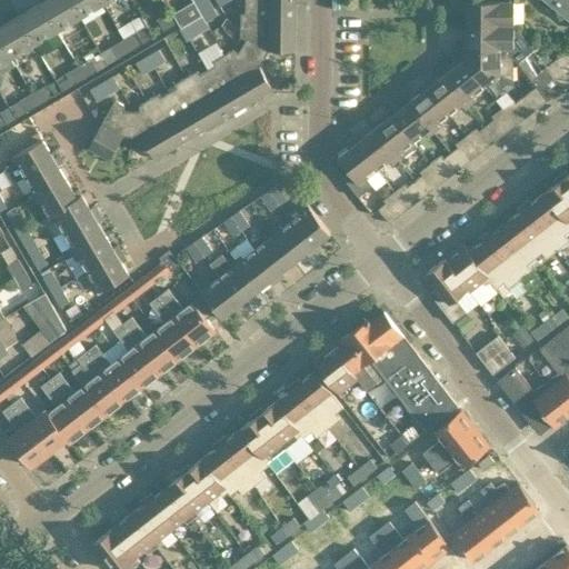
[(78,16),(68,0),(45,0),(39,3),(55,30),(78,16)]
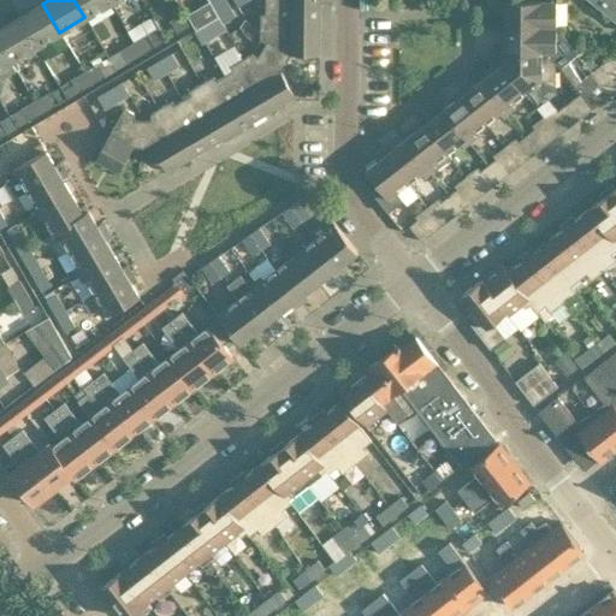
[(110,3),(107,0),(73,0),(84,17),(110,3)]
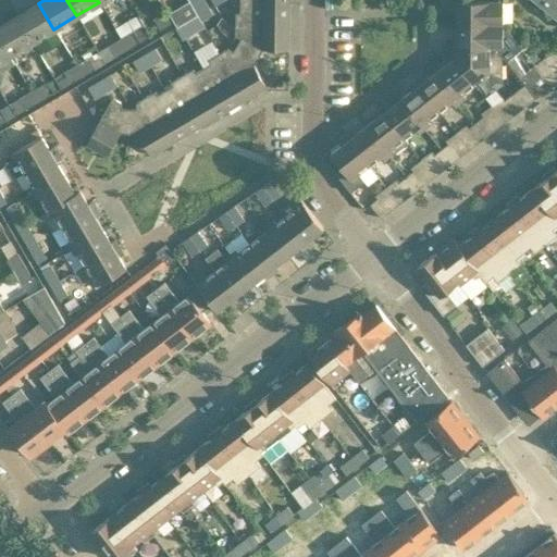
[(195,9),(189,0),(169,12),(168,10),(166,10),(170,15),(168,16),(171,22),(174,20),(177,26),(187,21),(198,14),(195,9)]
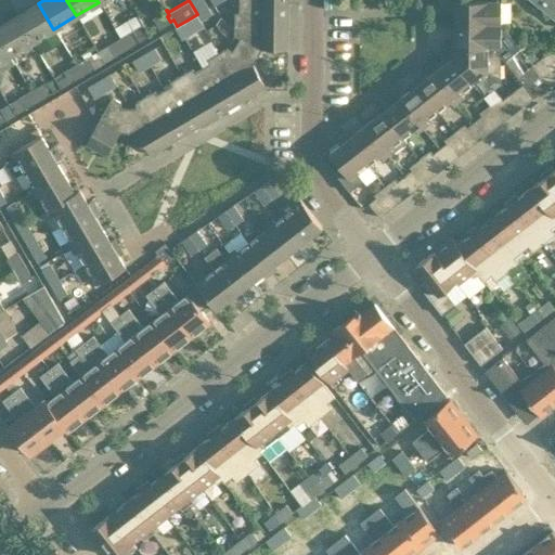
[(206,2),(204,0),(188,0),(189,0),(194,9),(206,2)]
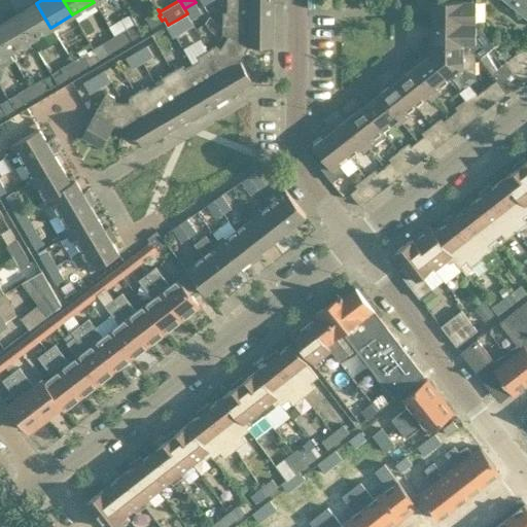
[(473,0),(427,0),(427,7),(432,8),(431,22),(476,22),(476,0),(473,0)]
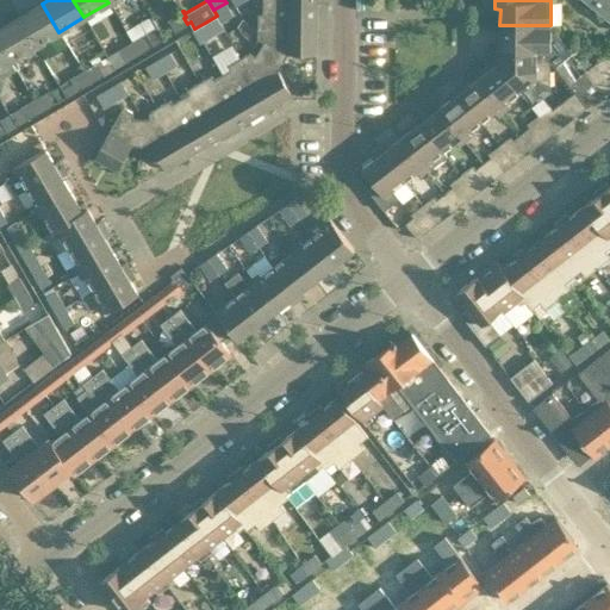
[(609,0),(586,0),(609,19),(609,0)]
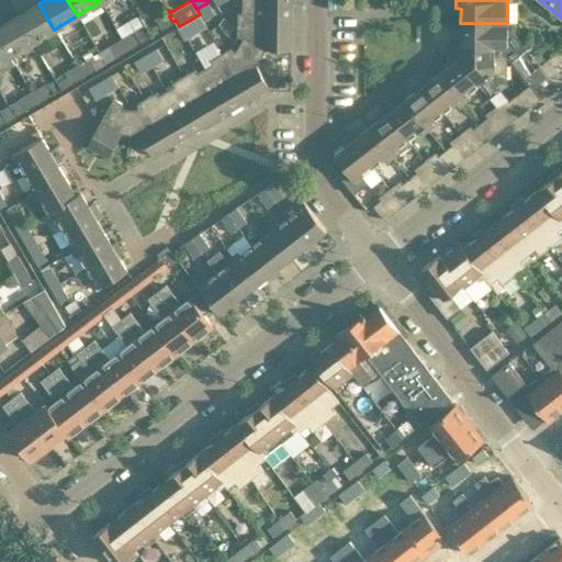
[(215,13),(209,2),(197,9),(200,14),(203,20),(215,13)]
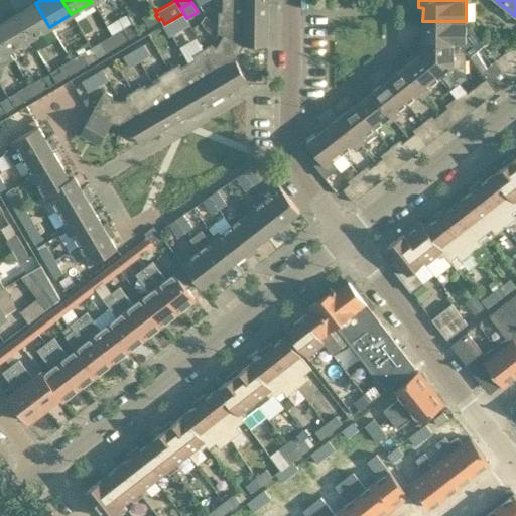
[(49,27),(35,3),(14,15),(28,39),(49,27)]
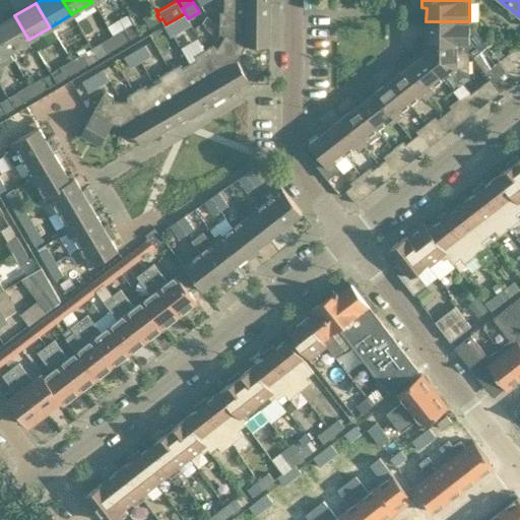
[(269,24),(269,3),(226,3),(226,11),(220,11),(220,23),(269,24)]
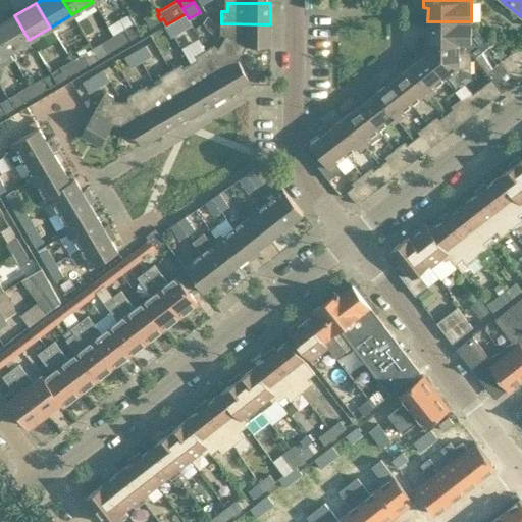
[(159,14),(156,9),(144,16),(150,27),(160,20),(157,15),(159,14)]
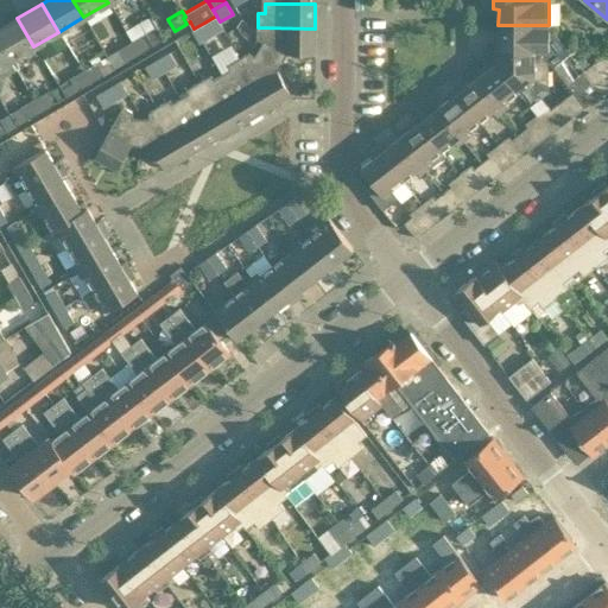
[(223,27),(220,21),(216,16),(204,23),(211,35),(223,27)]
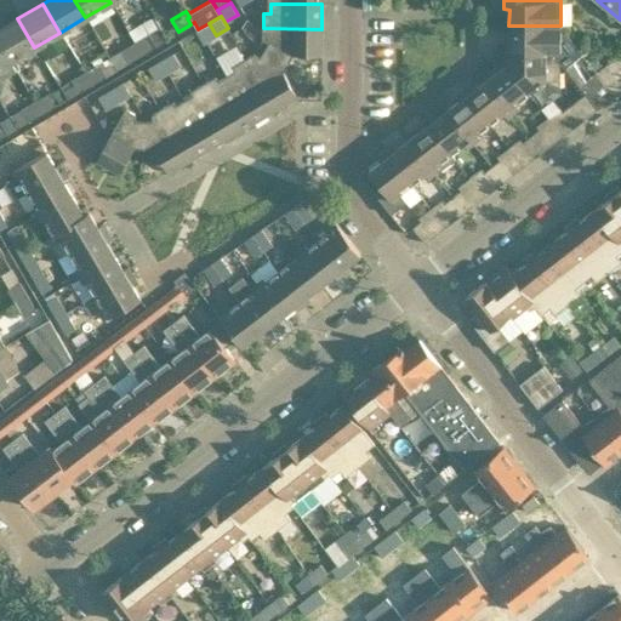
[(34,47),(17,18),(0,28),(0,46),(9,62),(34,47)]
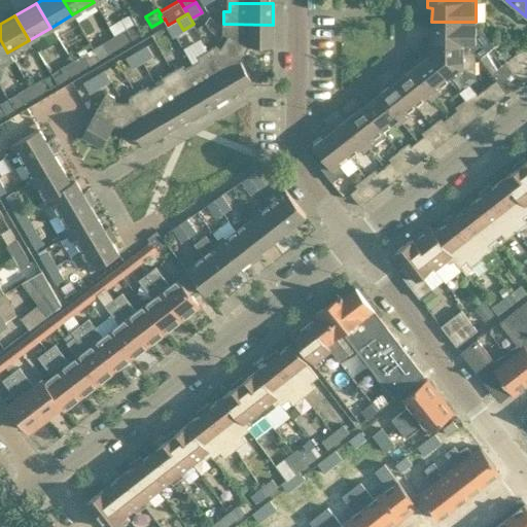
[(183,30),(177,20),(168,25),(166,26),(172,37),(183,30)]
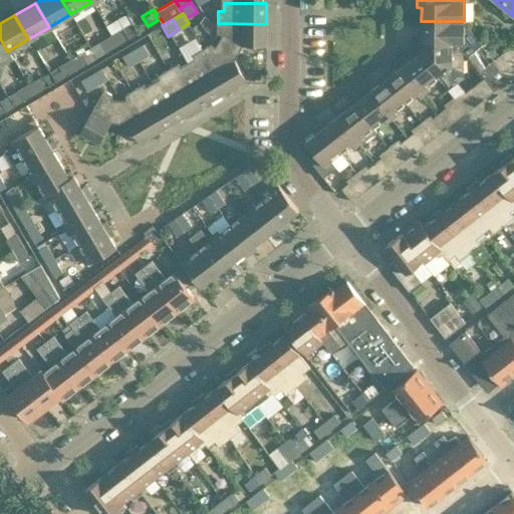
[(482,43),(464,21),(421,21),(421,35),(416,35),(416,41),(457,41),(468,56),(482,44),(482,43)]
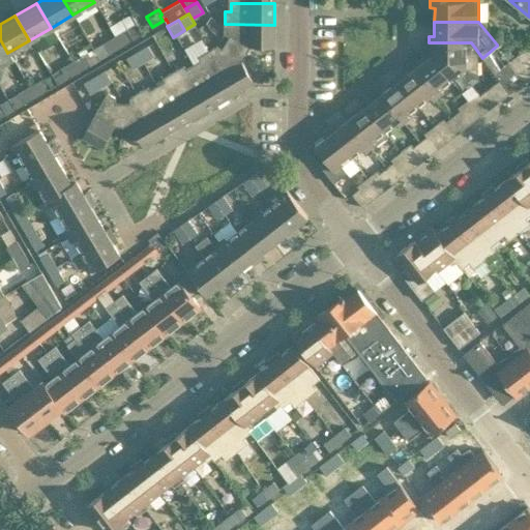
[(120,47),(142,34),(136,23),(114,36),(120,47)]
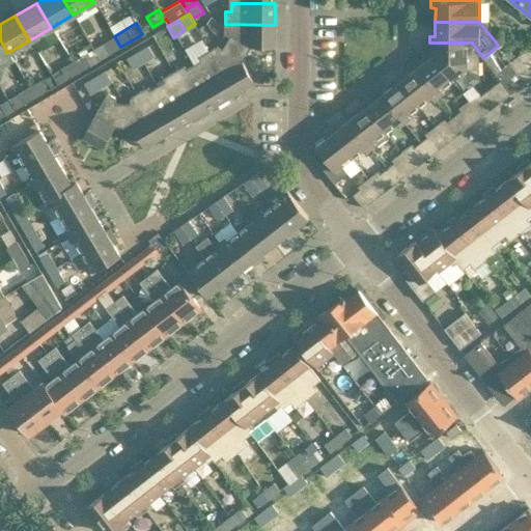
[(225,24),(225,32),(229,35),(226,42),(246,54),(250,46),(275,47),(275,25),(225,24)]
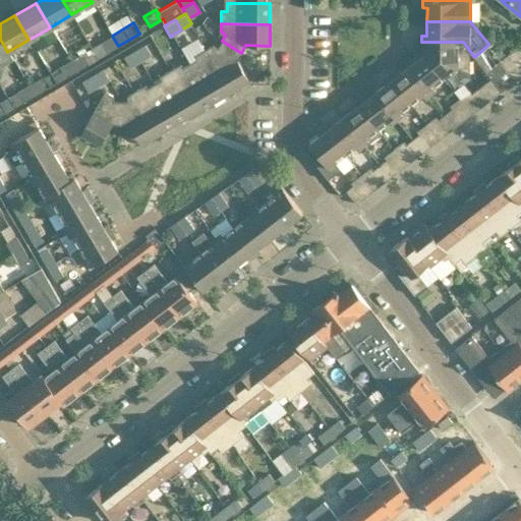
[(97,58),(118,46),(112,36),(91,48),(97,58)]
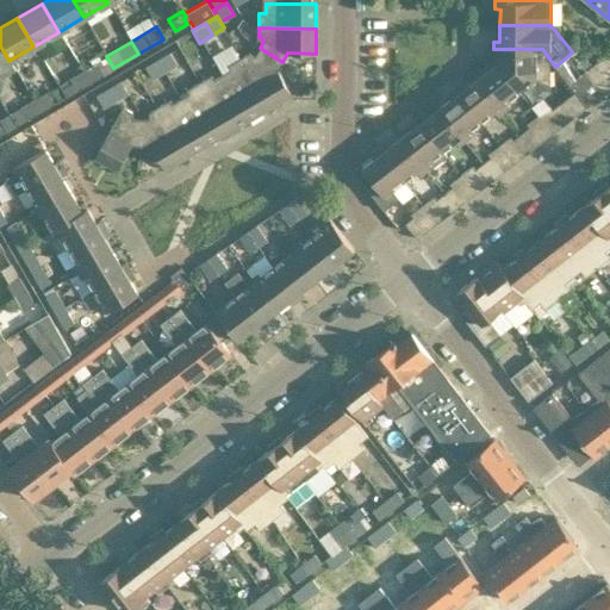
[(572,51),(585,69),(591,66),(585,58),(590,55),(580,44),(572,51)]
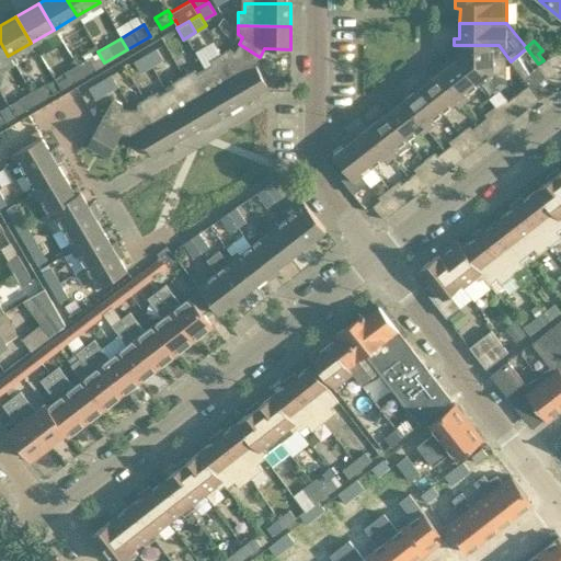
[(8,56),(0,42),(0,72),(13,65),(8,56)]
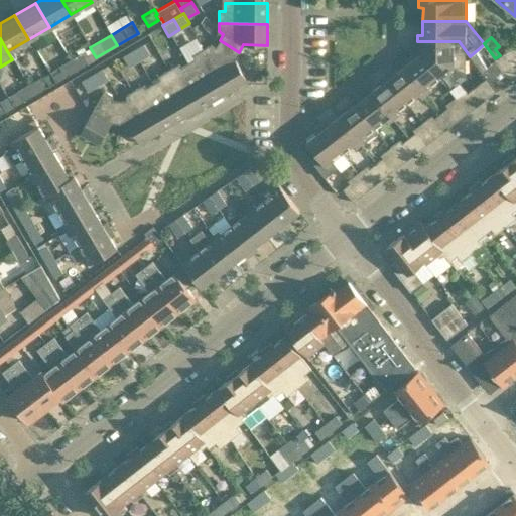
[(235,59),(239,52),(220,40),(217,46),(212,43),(204,48),(229,91),(236,87),(247,81),(243,75),(235,59)]
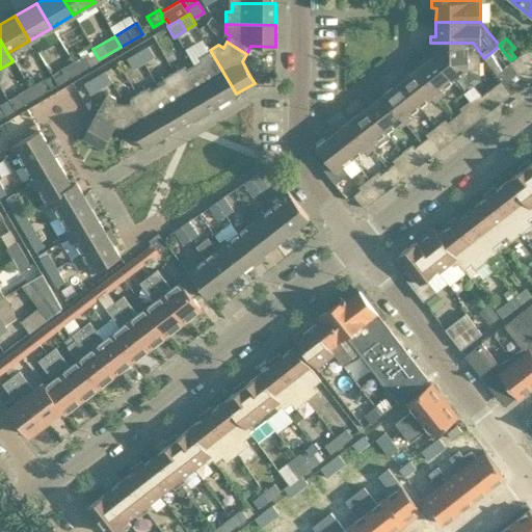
[(484,58),(473,43),(430,43),(430,50),(453,80),(468,69),(478,74),(479,54),(484,58)]
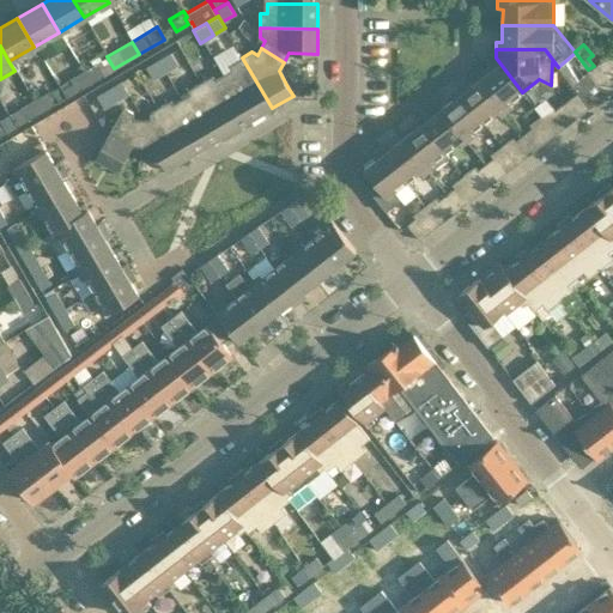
[(171,52),(158,59),(165,72),(178,65),(171,52)]
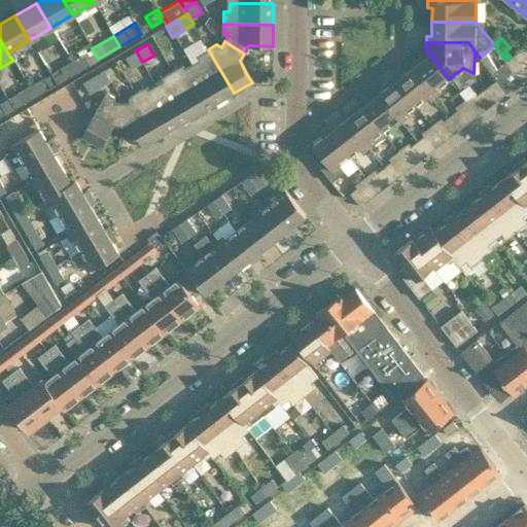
[(76,72),(98,59),(92,48),(70,61),(76,72)]
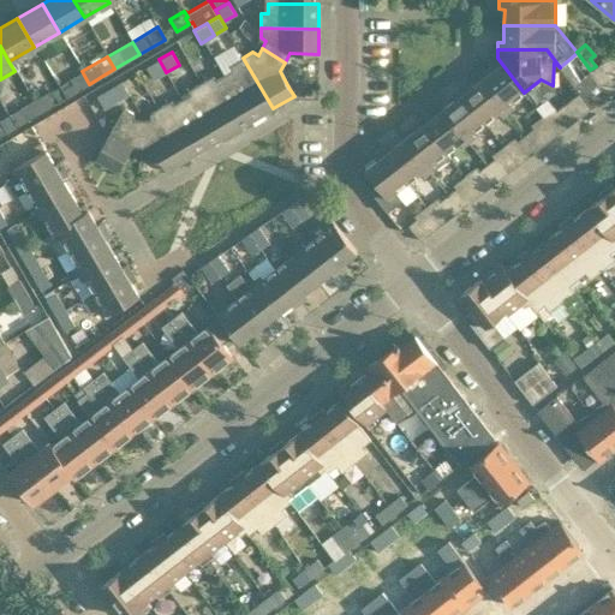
[(614,63),(610,57),(596,66),(591,70),(609,94),(614,89),(614,63)]
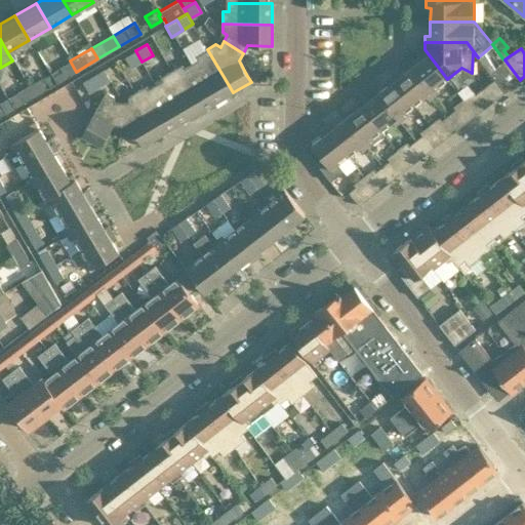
[(233,92),(207,49),(197,54),(200,59),(192,65),(214,104),(233,92)]
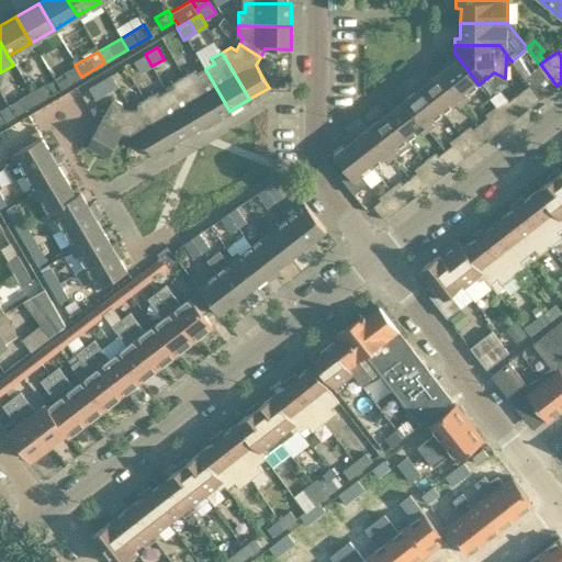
[(479,85),(454,53),(448,58),(452,63),(440,71),(464,102),(471,98),(468,92),(479,85)]
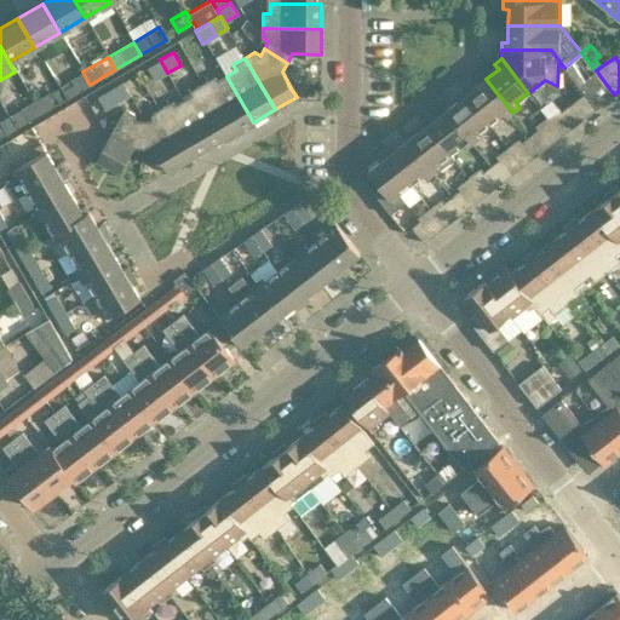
[(167,73),(160,59),(148,67),(155,80),(167,73)]
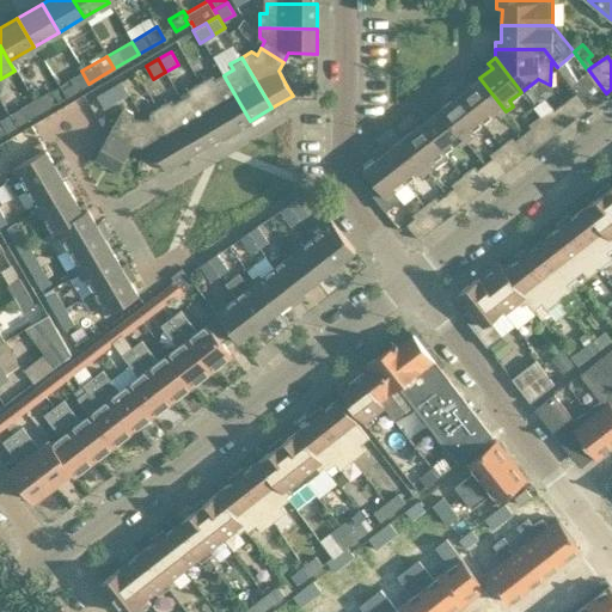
[(89,84),(81,71),(69,78),(77,90),(89,84)]
